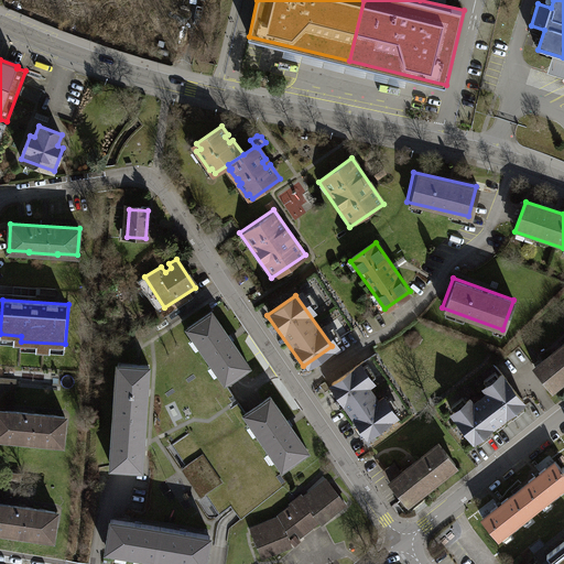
[(208,308),(184,325),(224,381),(247,365),(208,308)]
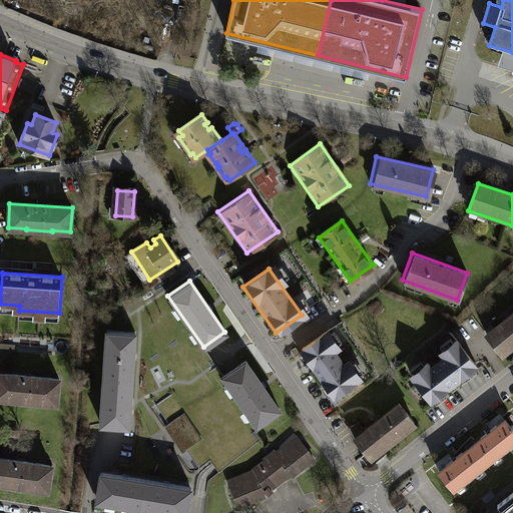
[(307,294),(298,298),(308,320),(317,317),(307,294)]
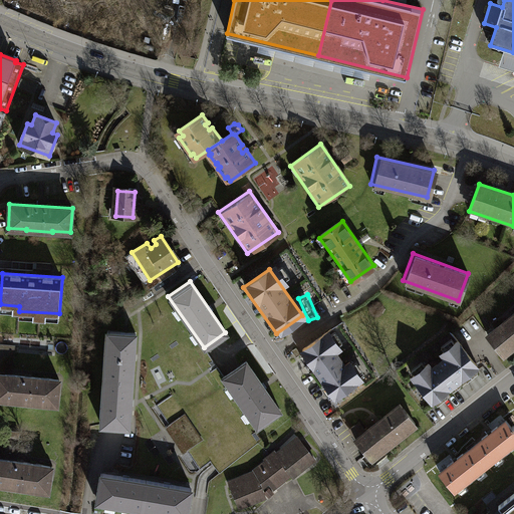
[(513,309),(487,330),(507,357),(513,351),(513,309)]
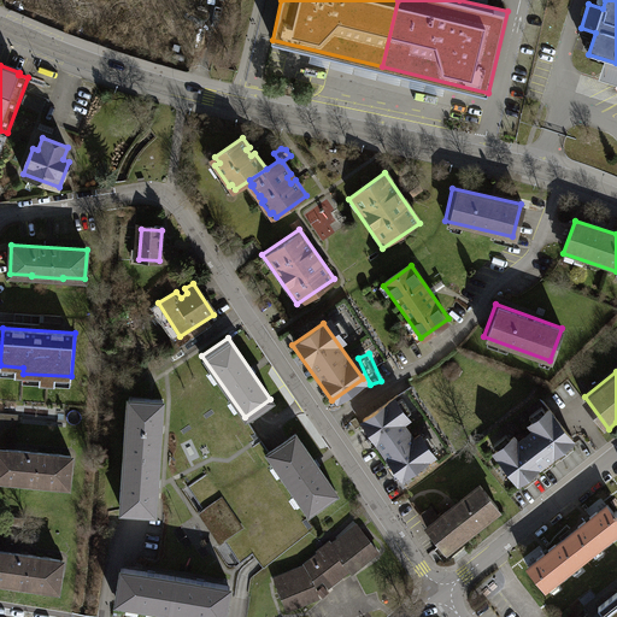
[(164,401),(129,399),(124,457),(160,459),(164,401)]
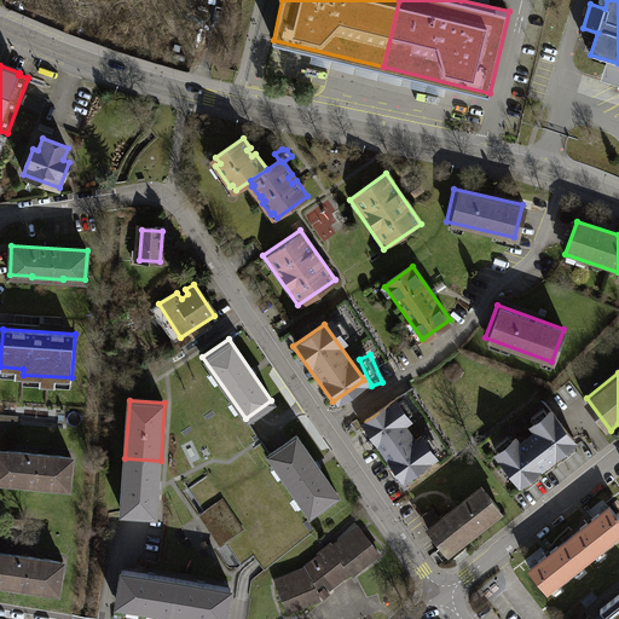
[(388,400),(358,422),(398,478),(428,457),(388,400)]
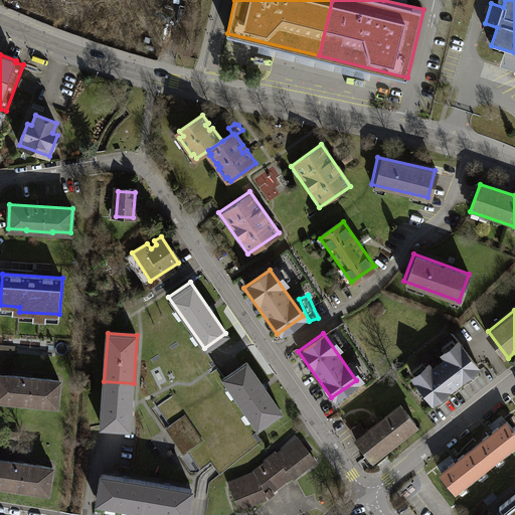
[(459,343),(415,377),(436,403),(480,369),(459,343)]
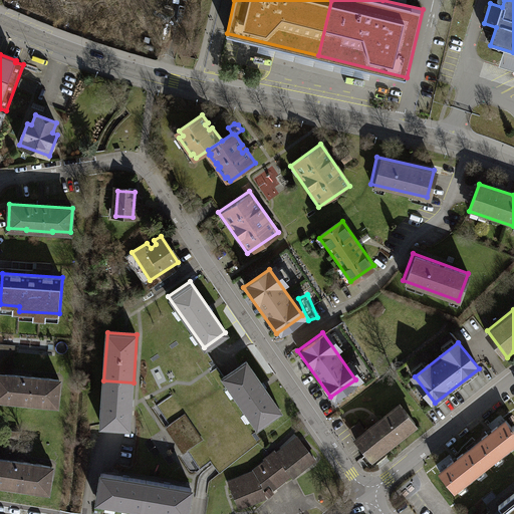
[(242,357),(221,372),(259,428),(281,413),(242,357)]
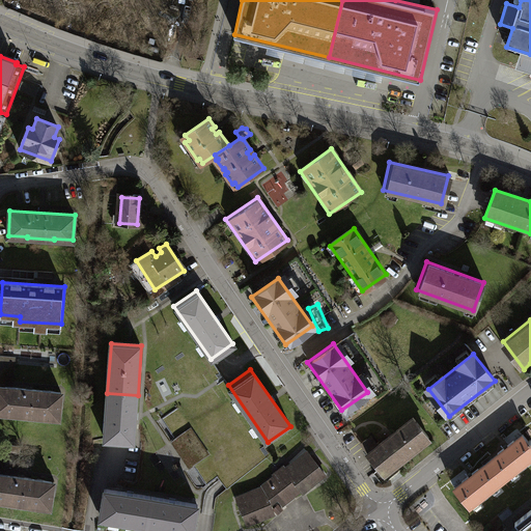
[(61,392),(0,386),(0,411),(59,417),(61,392)]
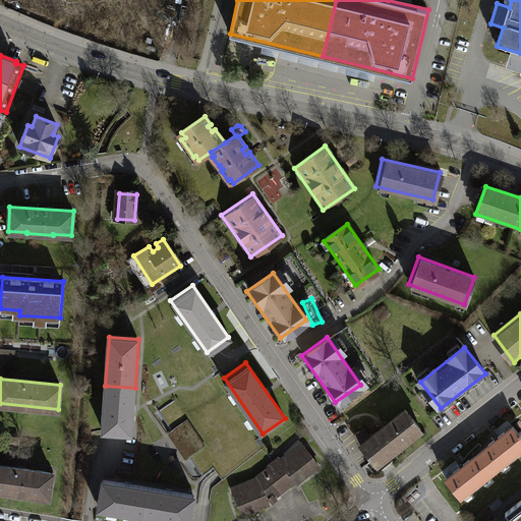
[(135,388),(105,386),(102,429),(132,431),(135,388)]
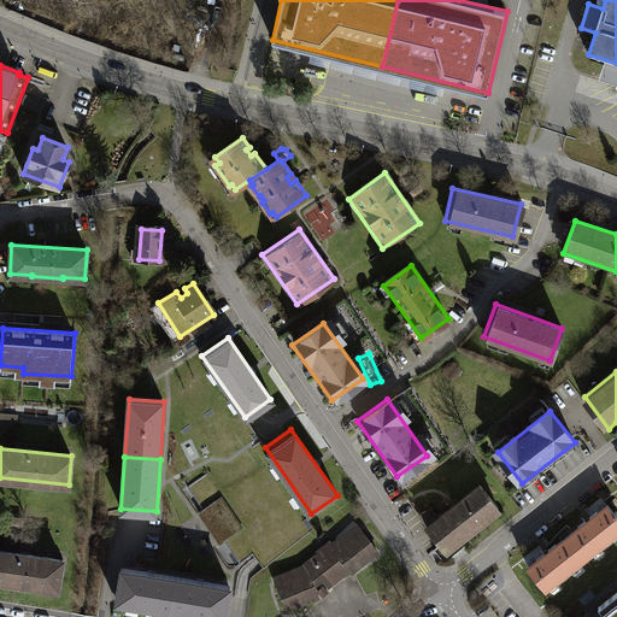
[(430,504),(418,512),(450,553),(501,513),(477,482),(436,513),(430,504)]
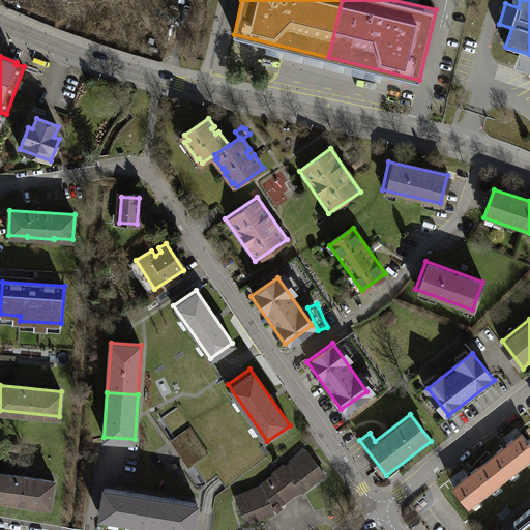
[(529,454),(514,436),(489,457),(506,478),(529,458),(529,454)]
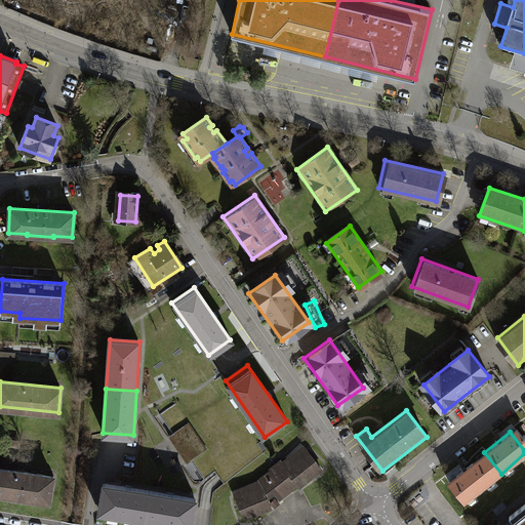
[(17,461),(21,441),(0,438),(0,462),(5,463),(6,460),(17,461)]
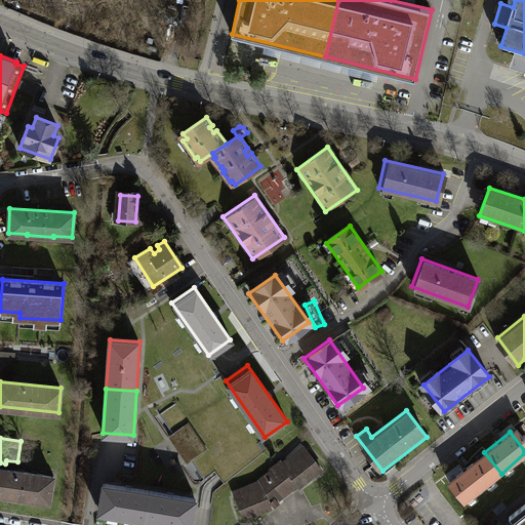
[(316,472),(300,452),(261,482),(239,491),(248,515),(271,506),(268,497),(290,479),(296,487),(316,472)]
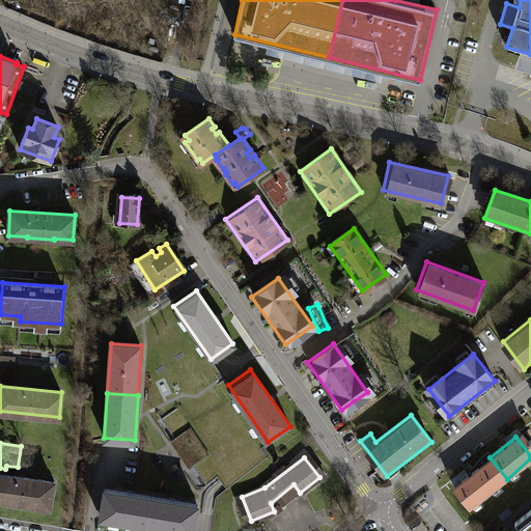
[(507,479),(490,457),(455,484),(473,506),(507,479)]
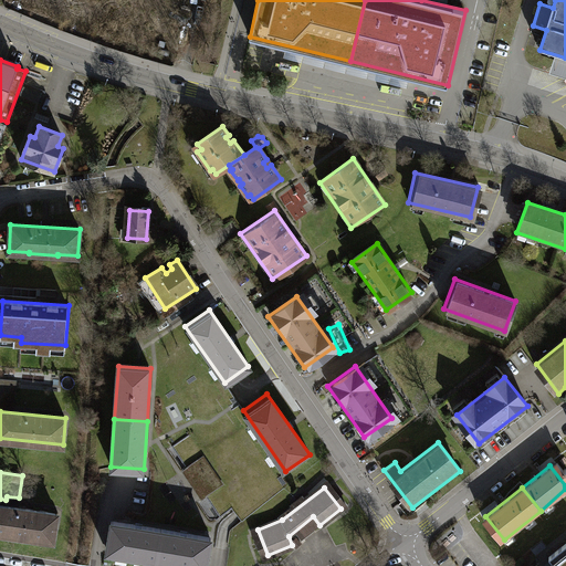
[(58,513),(0,505),(0,532),(53,540),(58,513)]
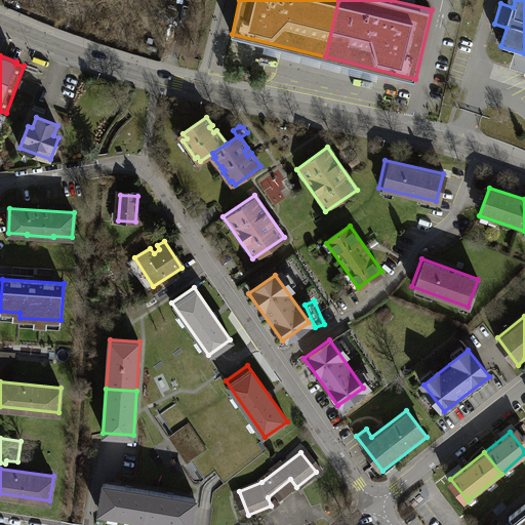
[(147,521),(152,491),(105,484),(101,513),(147,521)]
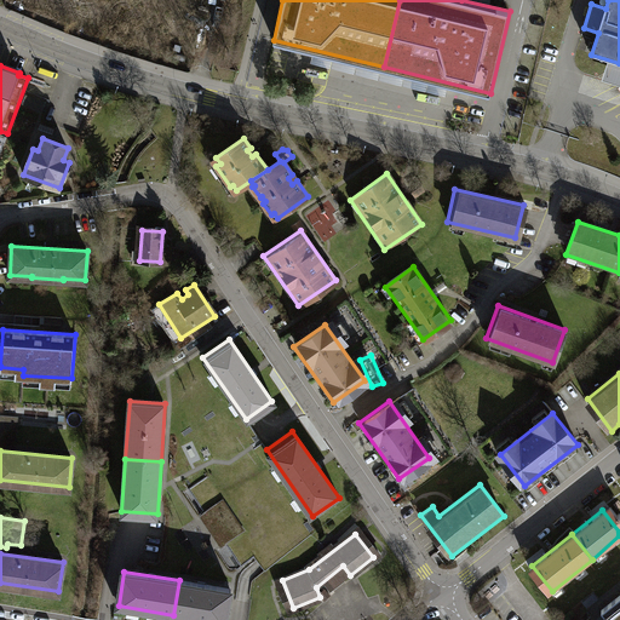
[(205,619),(227,619),(233,589),(179,580),(173,615),(205,619)]
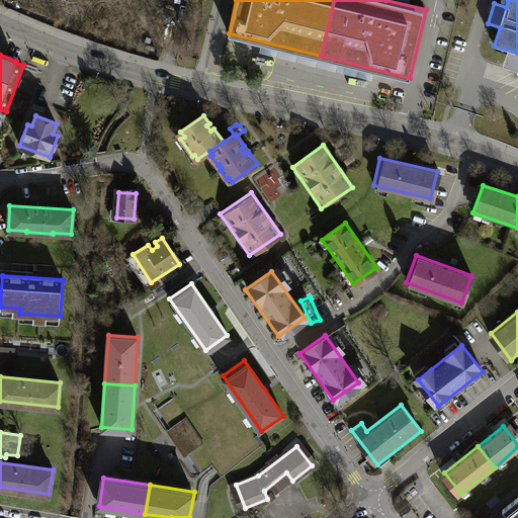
[(508,511),(499,517),(517,517),(517,497),(506,508),(508,511)]
